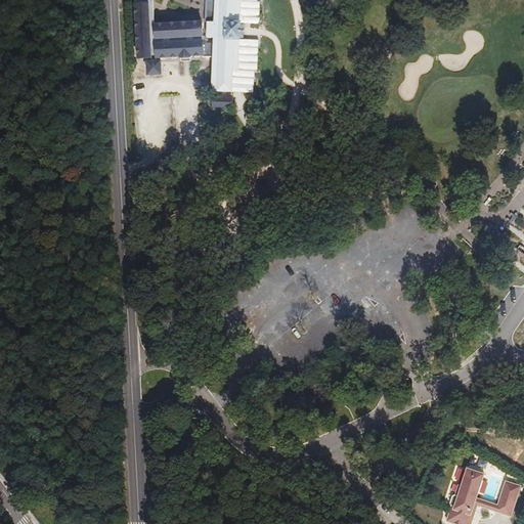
[(153,58),(149,4),(144,4),(145,1),(142,0),(135,0),(138,59),(153,58)]
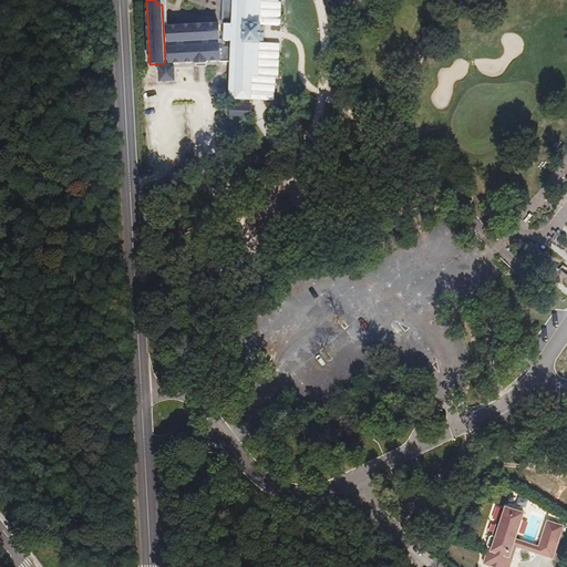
[(222,0),(222,23),(224,23),(224,40),(232,40),(230,45),(219,47),(218,24),(167,28),(169,63),(196,61),(196,63),(207,62),(207,61),(220,60),(220,62),(230,62),(229,100),(251,100),(253,75),(258,75),(258,100),(274,101),(275,75),(278,75),(279,43),(259,43),(259,41),(260,26),(260,24),(280,24),(281,1),(278,1),(278,0),(222,0)]
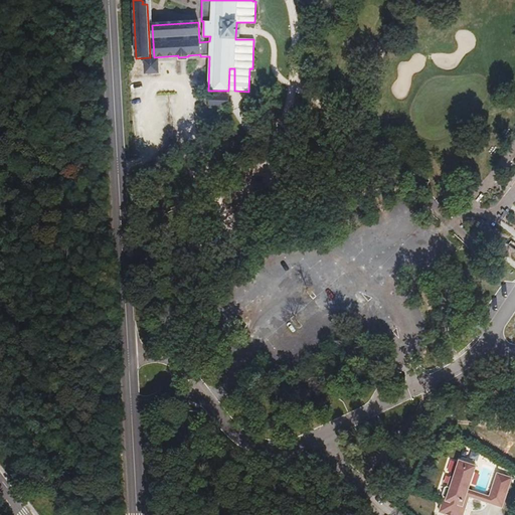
[(241,23),(241,32),(253,33),(254,24),(241,23)]
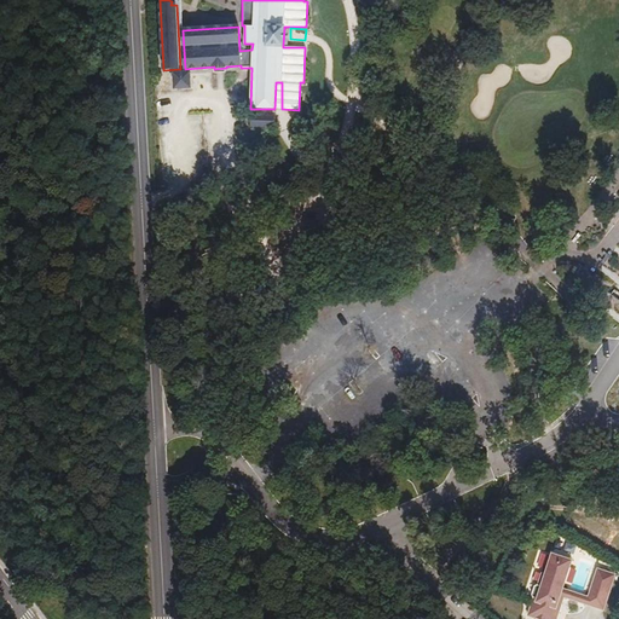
[(181,74),(166,75),(166,92),(181,91),(181,74)]
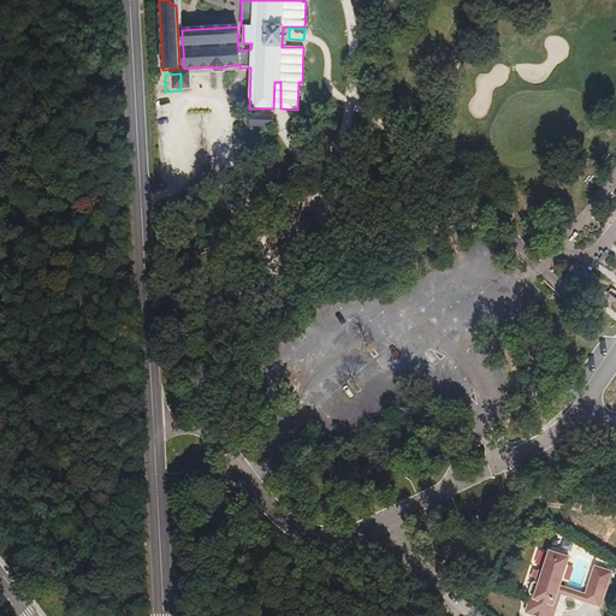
[(273,117),(252,116),(250,126),(272,128),(273,117)]
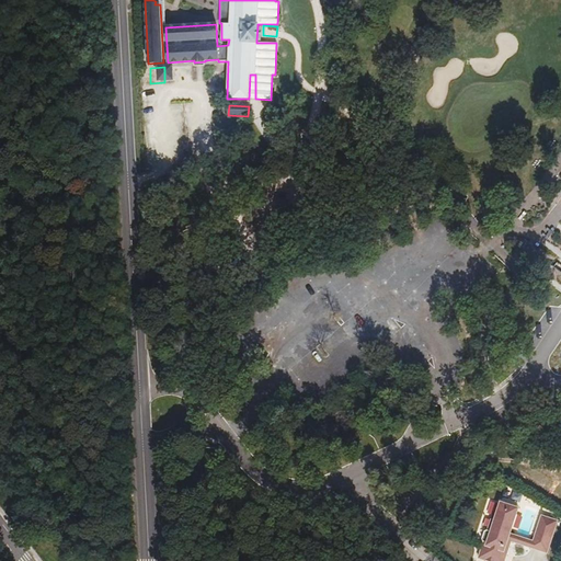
[(517,253),(524,259),(527,254),(521,250),(517,253)]
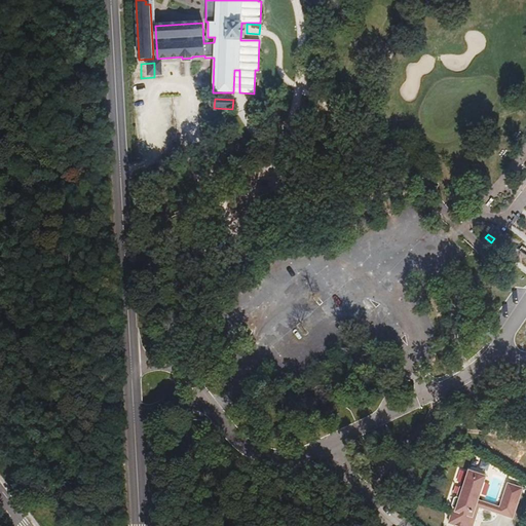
[(480,474),(470,471),(463,488),(460,487),(457,497),(455,498),(453,505),(453,508),(454,508),(450,521),(456,523),(455,525),(457,525),(473,525),(480,508),(477,506),(479,500),(486,480),(479,478),(480,474)]
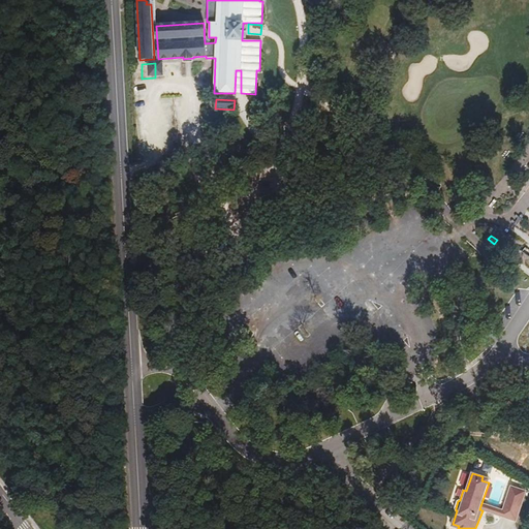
[(511,486),(503,510),(501,517),(516,522),(526,491),(511,486)]
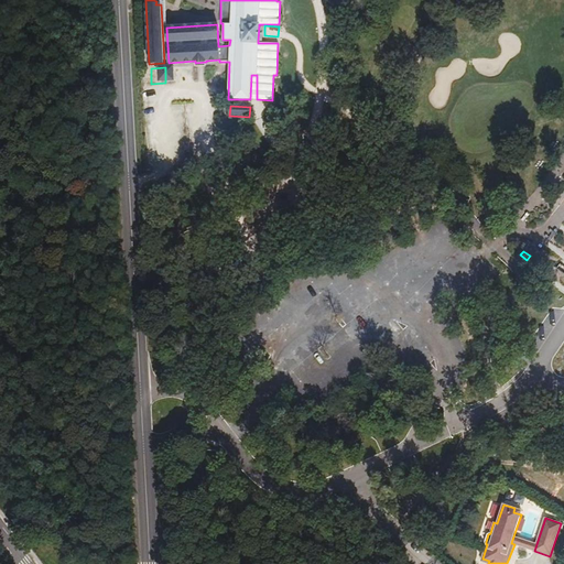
[(511,543),(514,544),(534,551),(537,544),(513,537),(511,543)]
